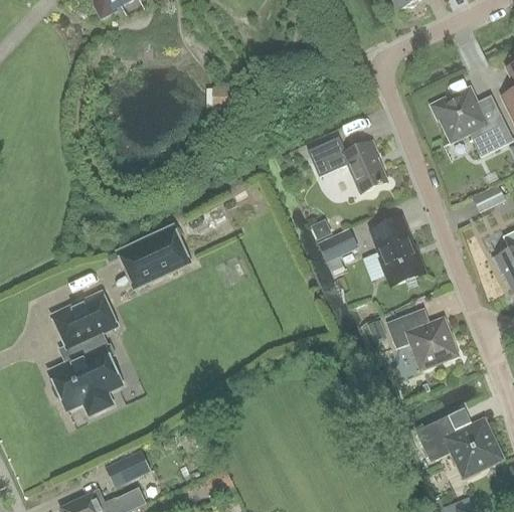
[(95,0),(95,1),(93,2),(101,17),(116,9),(115,7),(128,0),(95,0)]
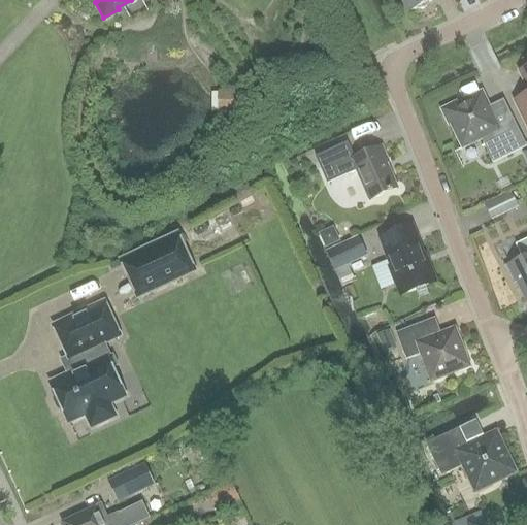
[(404,0),(408,9),(417,5),(420,6),(424,5),(426,3),(428,0),(404,0)]
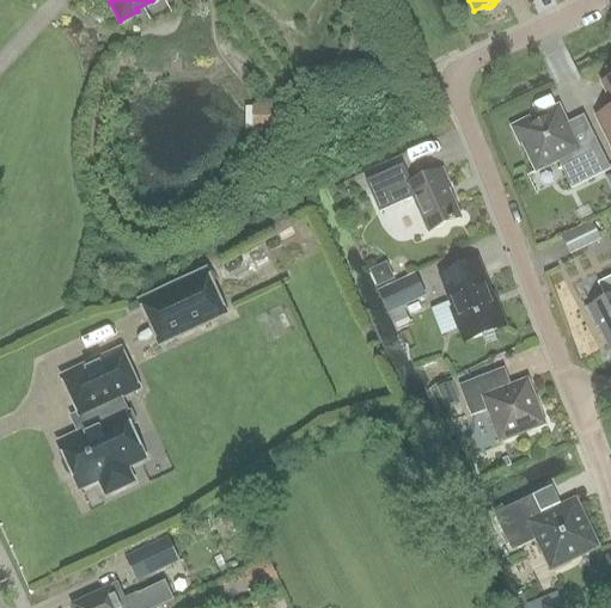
[(610,75),(602,80),(610,100),(610,111),(599,118),(597,114),(596,115),(610,147),(610,75)]
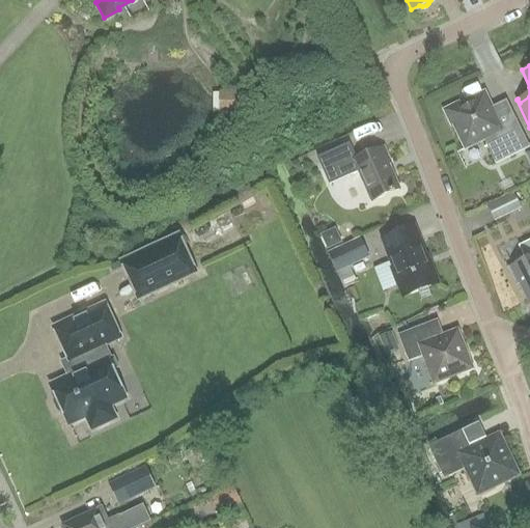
[(243,108),(244,87),(226,86),(225,107),(243,108)]
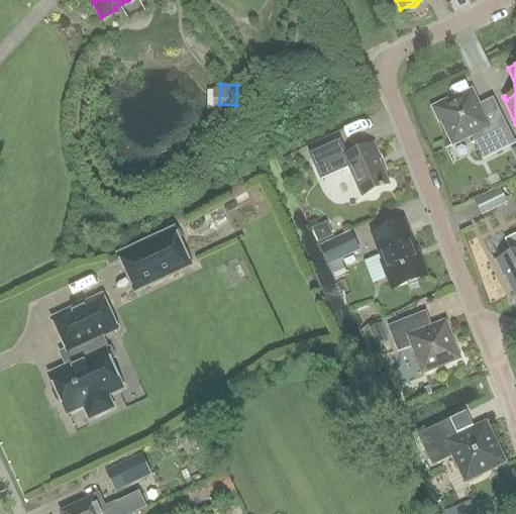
[(432,105),(439,119),(441,119),(452,142),(471,133),(483,157),(515,140),(502,113),(487,120),(472,88),(447,100),(446,98),(432,105)]
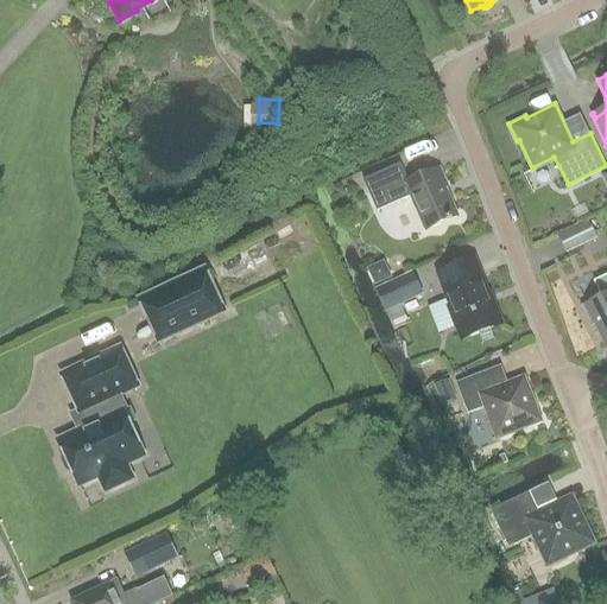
[(408,179),(400,161),(364,178),(377,209),(410,194),(425,228),(459,214),(446,185),(448,184),(440,165),(408,179)]
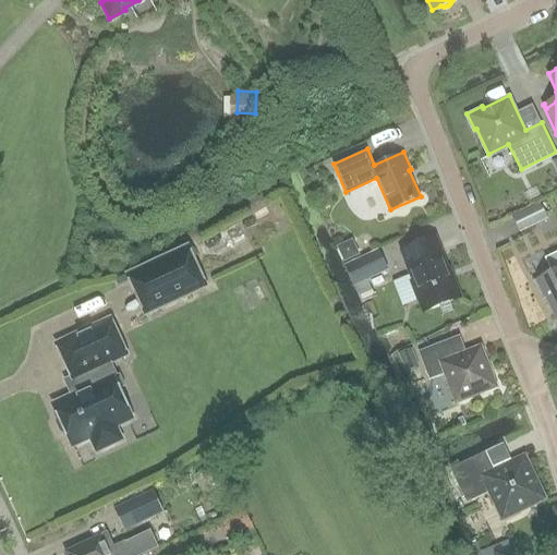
[(512,215),(520,230),(547,216),(540,201),(512,215)]
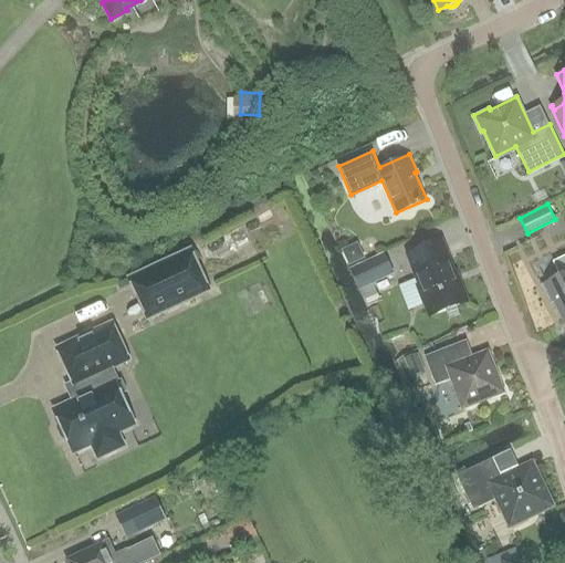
[(408,252),(431,313),(464,301),(464,299),(467,296),(460,280),(457,281),(441,239),(408,252)]
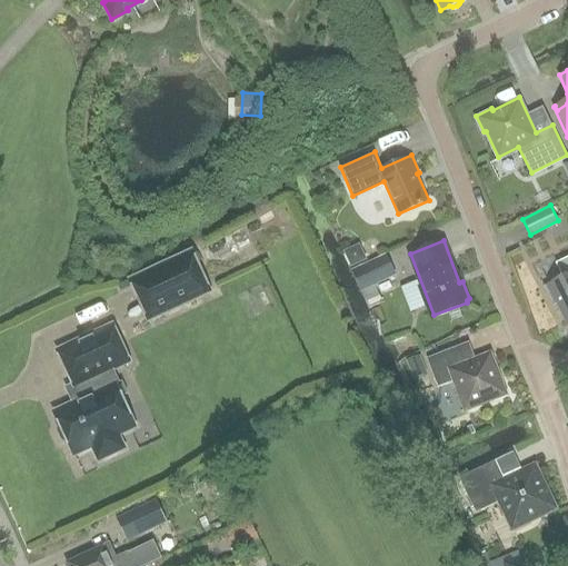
[(342,252),(350,268),(366,261),(358,245),(342,252)]
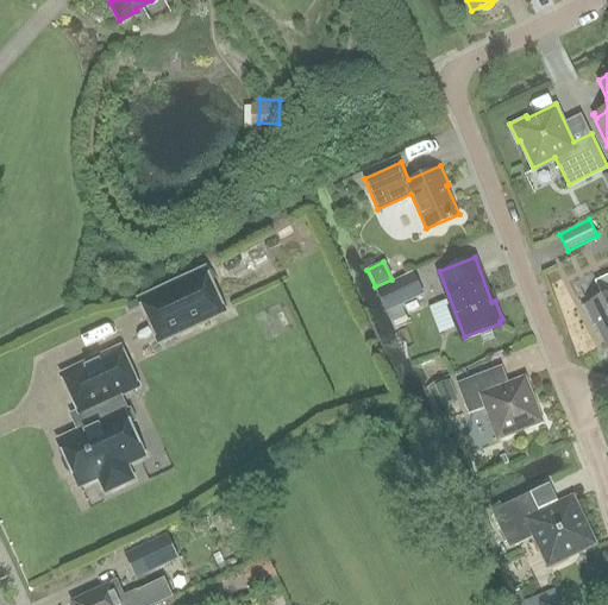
[(224,310),(204,266),(139,296),(160,340),(224,310)]
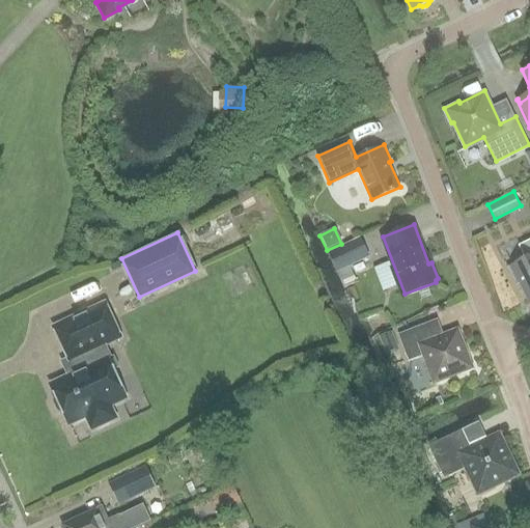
[(369,254),(360,234),(341,244),(327,250),(336,270),(369,254)]
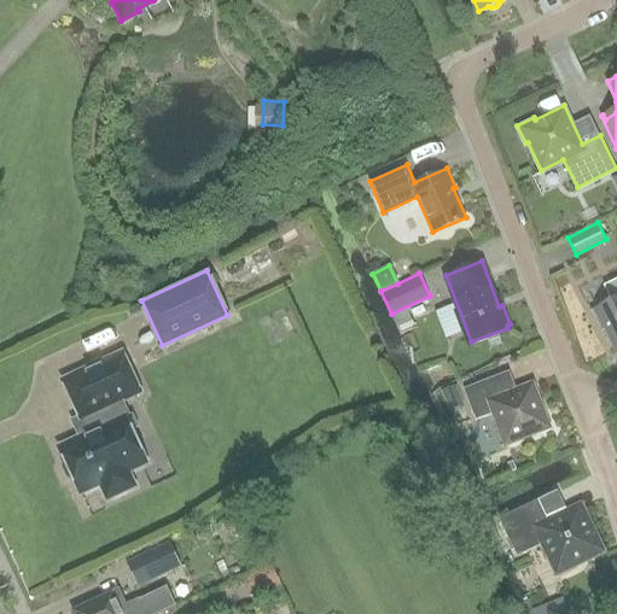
[(611,299),(592,309),(601,328),(605,327),(616,350),(616,349),(616,276),(603,284),(611,299)]
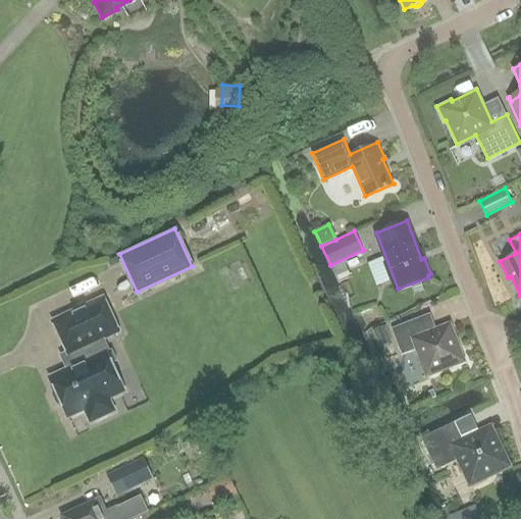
[(118,329),(103,297),(53,319),(68,353),(71,352),(77,364),(50,377),(55,387),(53,393),(57,402),(62,404),(67,414),(85,406),(89,414),(94,415),(107,409),(110,404),(106,396),(122,388),(110,362),(116,359),(111,349),(109,350),(103,336),(118,329)]
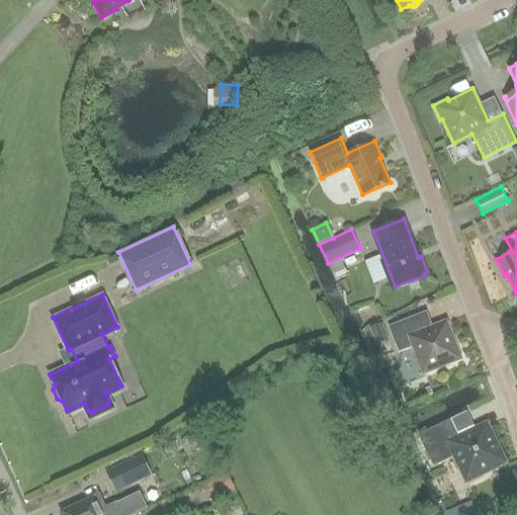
[(462,358),(457,344),(456,344),(446,320),(423,329),(417,313),(389,324),(399,350),(413,345),(423,371),(448,362),(448,363),(462,358)]
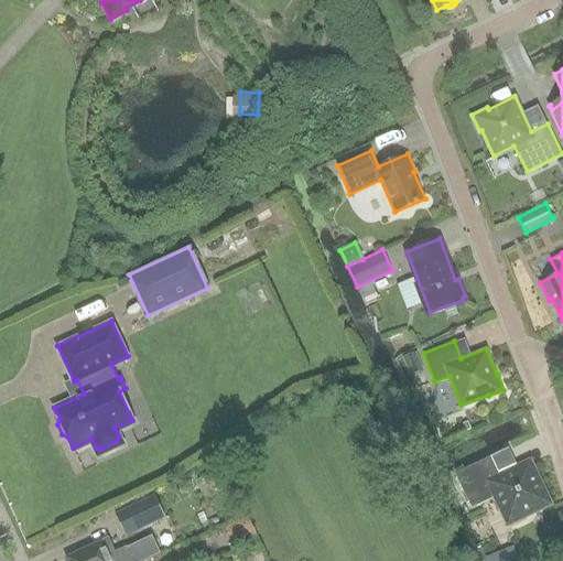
[(422,370),(415,352),(402,356),(410,375),(422,370)]
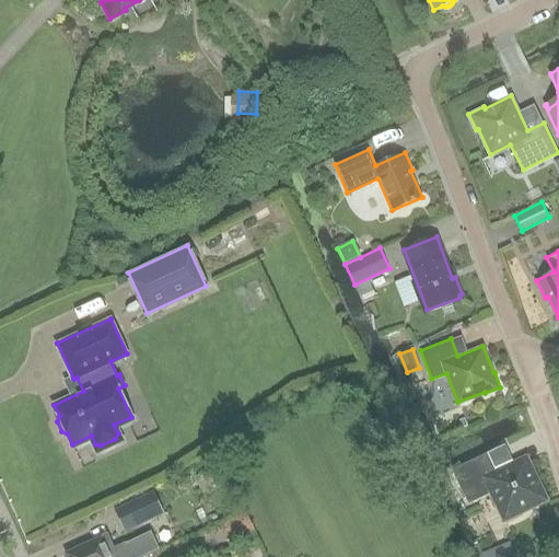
[(486,453),(453,470),(468,501),(492,490),(507,520),(522,512),(520,509),(544,498),(525,457),(496,472),(486,453)]
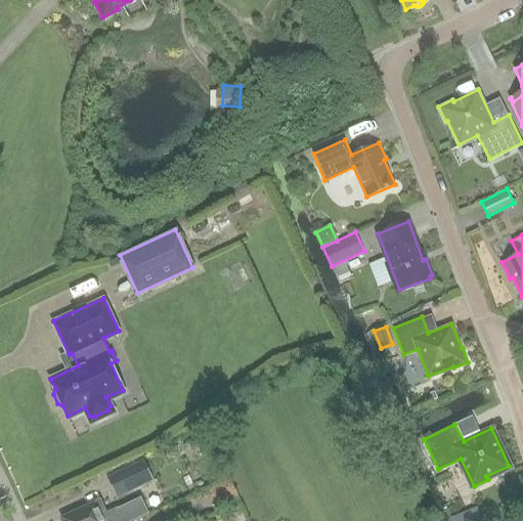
[(154,479),(143,458),(125,466),(135,487),(154,479)]
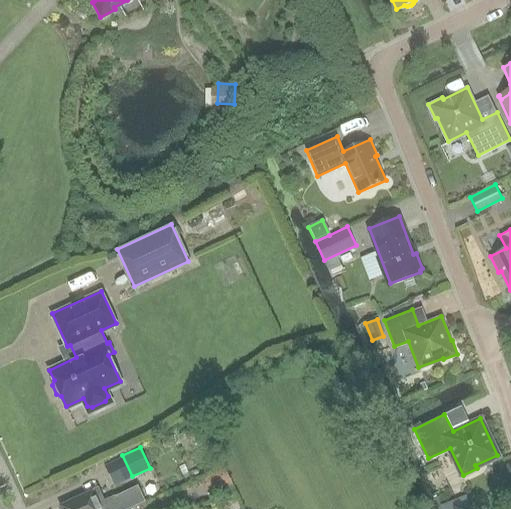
[(223,465),(200,475),(212,501),(234,491),(223,465)]
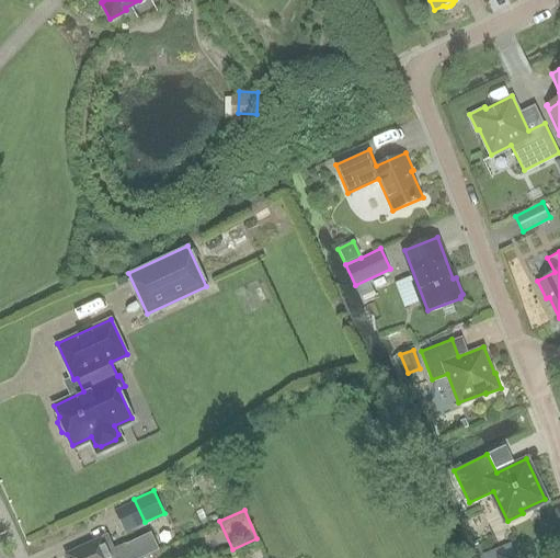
[(138,557),(159,548),(150,528),(106,549),(101,537),(67,554),(68,557),(138,557)]
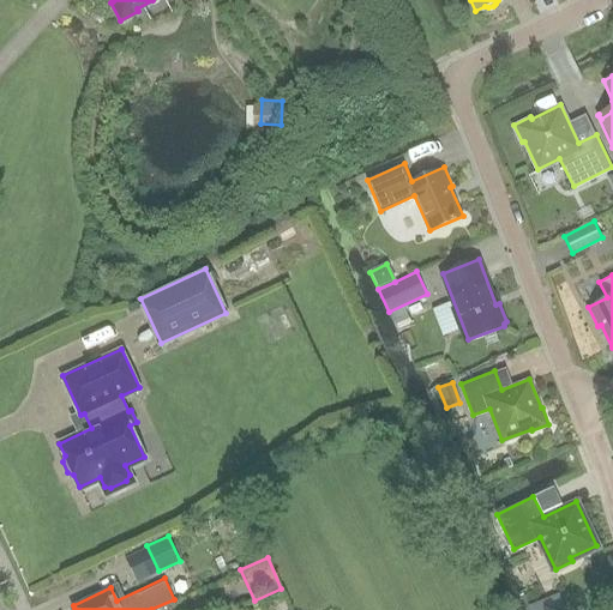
[(559,592),(529,605),(530,609),(558,609),(566,608),(559,592)]
